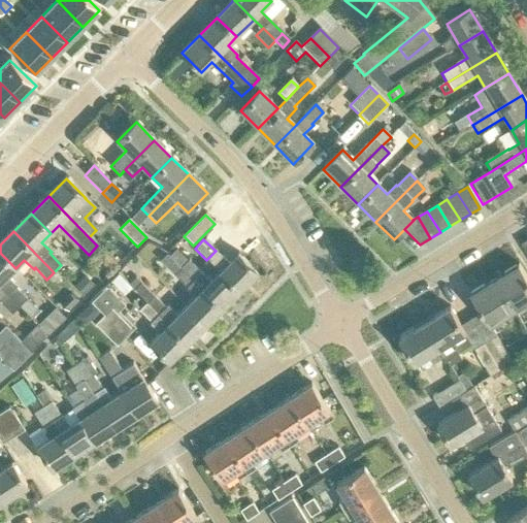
[(220,272),(239,292),(257,274),(237,255),(228,264),(216,251),(207,259),(206,260),(220,272)]
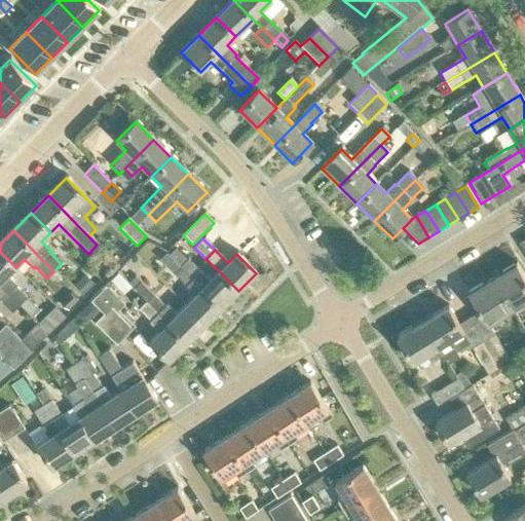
[(0,287),(6,294),(19,306),(29,317),(36,308),(14,287),(16,286),(6,276),(15,267),(0,252),(0,287)]
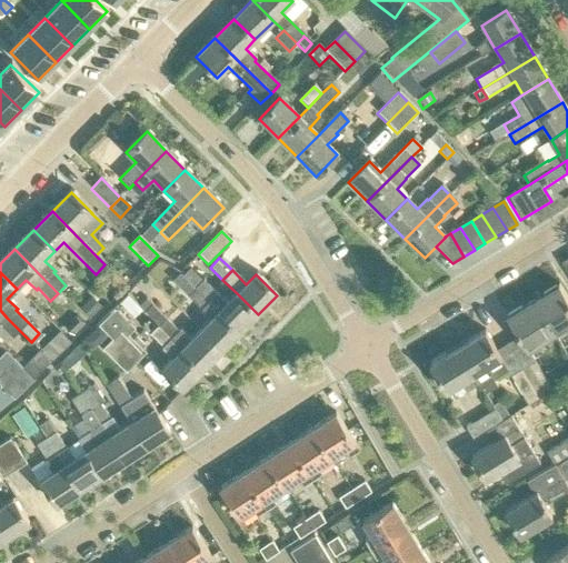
[(210,321),(199,331),(220,352),(239,333),(218,312),(208,303),(195,290),(186,282),(178,289),(210,321)]
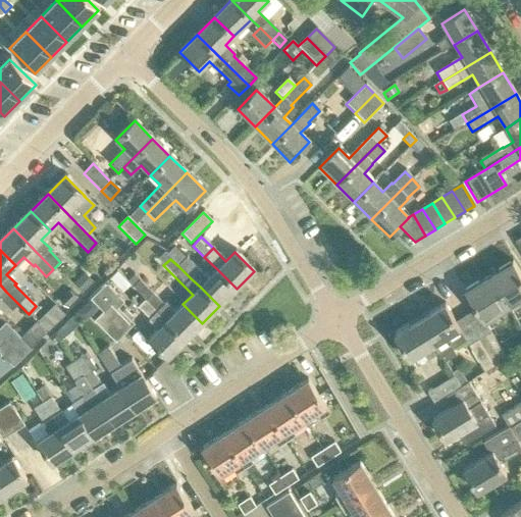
[(186,259),(178,266),(191,278),(198,271),(186,259)]
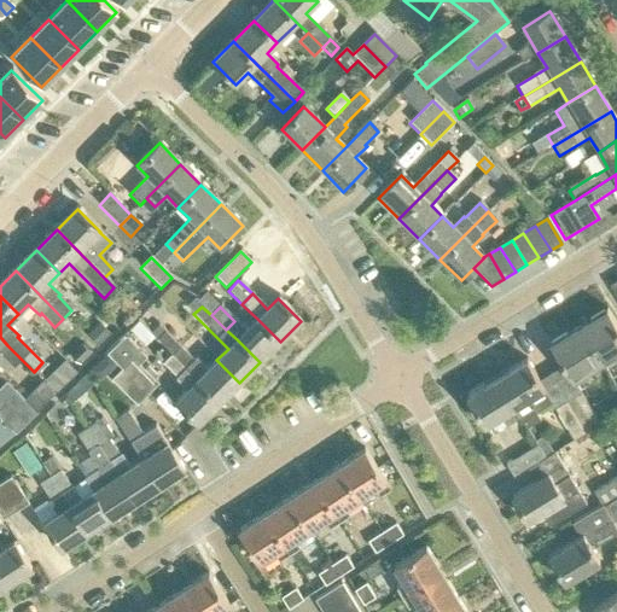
[(578,330),(599,363),(607,378),(616,372),(616,363),(612,355),(616,351),(616,328),(606,313),(578,330)]
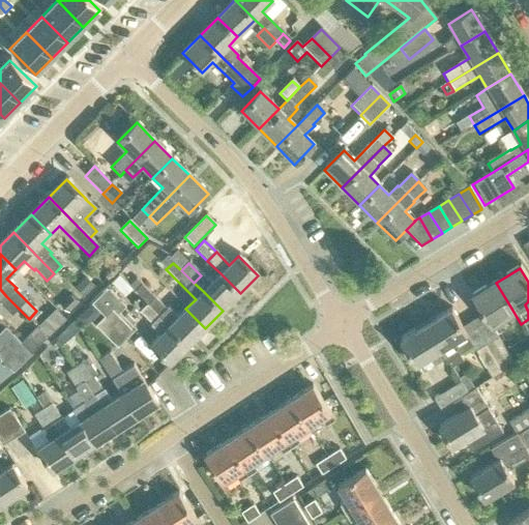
[(203,291),(223,311),(240,293),(221,273),(203,291)]
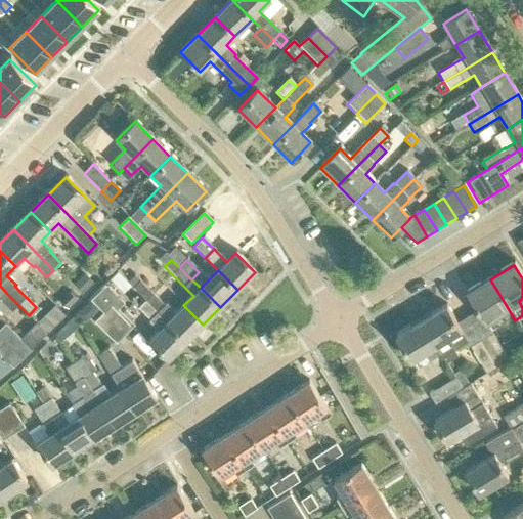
[(82,296),(93,285),(83,275),(73,286),(82,296)]
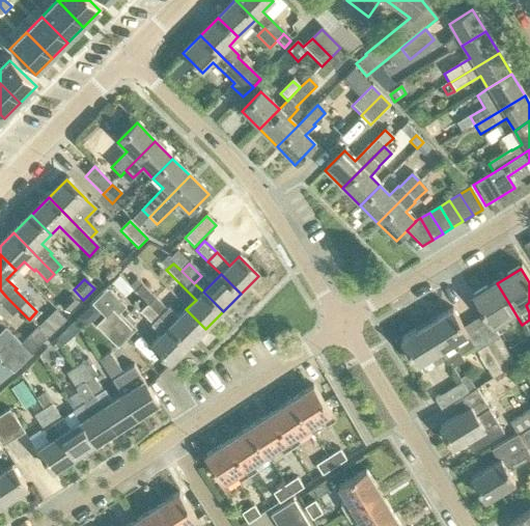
[(514,312),(497,283),(472,299),(490,327),(514,312)]
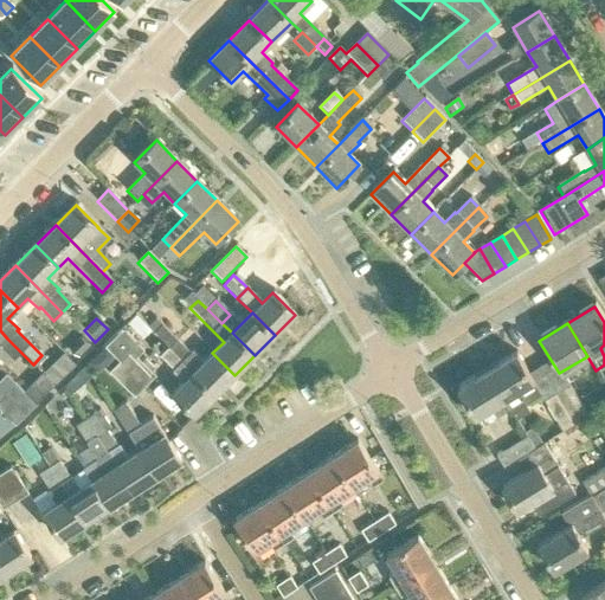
[(7,339),(0,330),(0,348),(13,361),(21,353),(7,339)]
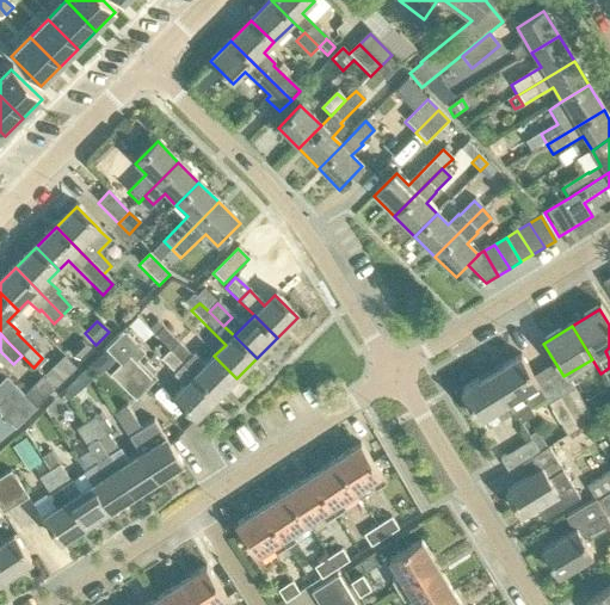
[(90,355),(96,349),(81,334),(72,344),(75,347),(86,358),(90,355)]
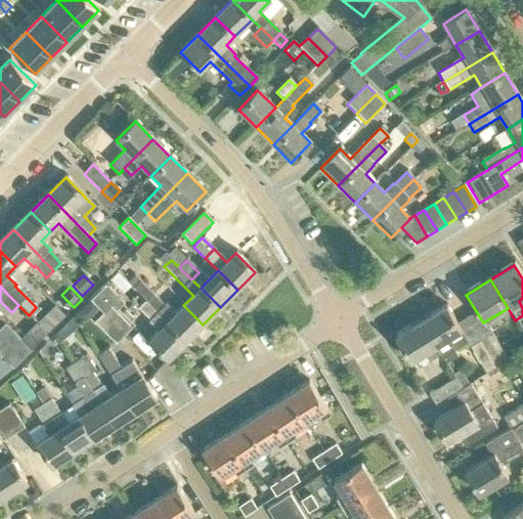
[(90,302),(102,314),(124,337),(134,327),(118,310),(124,305),(105,287),(90,302)]
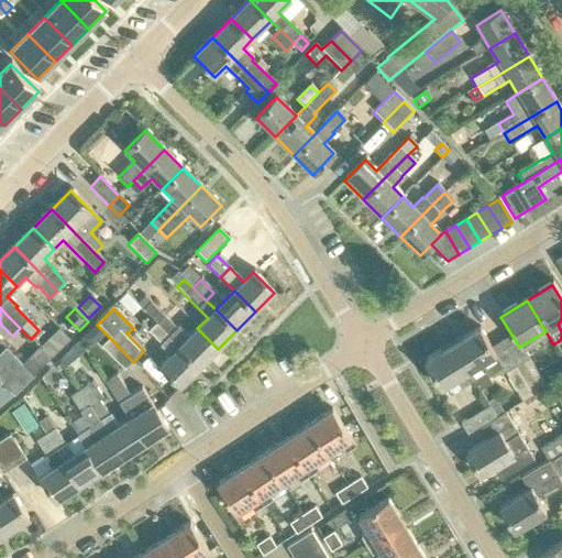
[(156,325),(155,325),(199,368),(218,349),(197,328),(188,338),(177,328),(176,329),(157,310),(150,318),(156,325)]
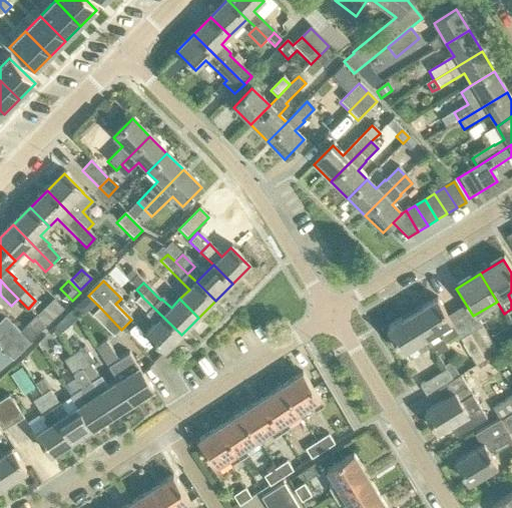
[(181,335),(141,296),(134,303),(146,314),(144,316),(154,325),(145,334),(164,353),(181,335)]
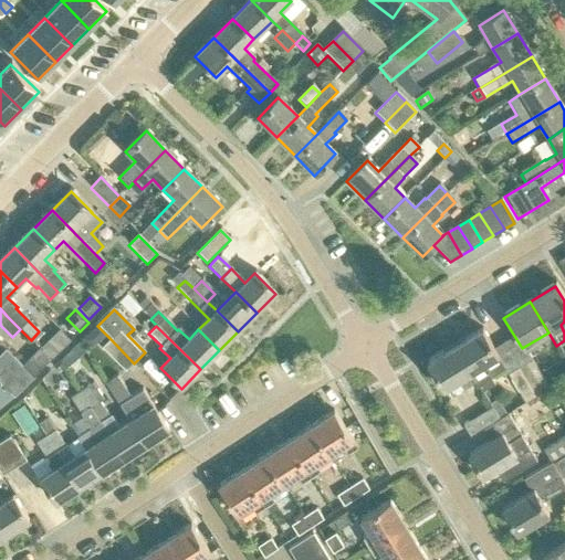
[(454,347),(475,382),(482,392),(494,384),(483,367),(499,357),(482,330),(454,347)]
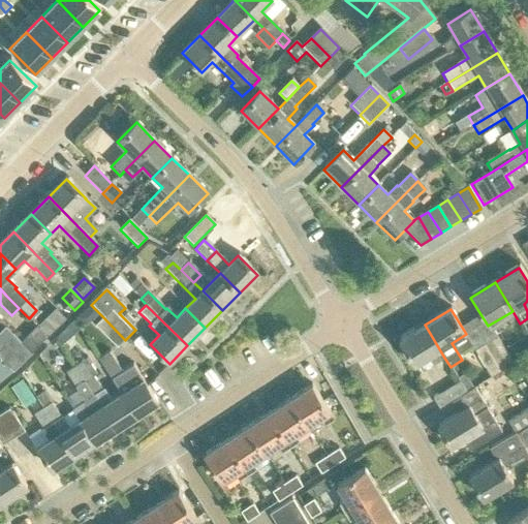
[(125,340),(103,317),(94,327),(116,348),(125,340)]
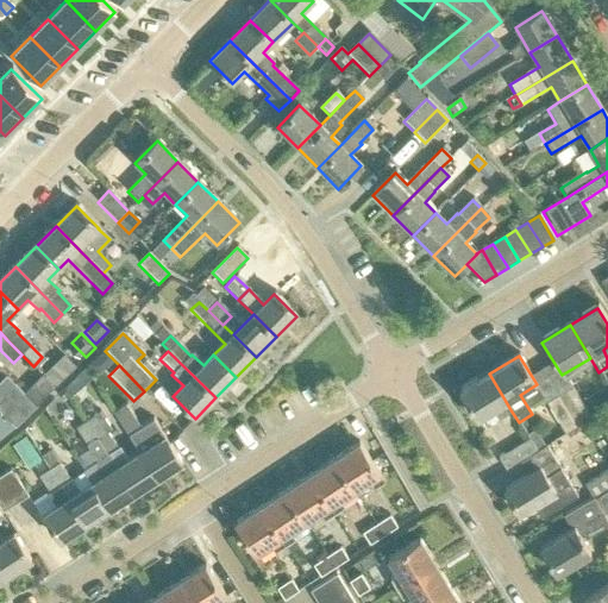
[(49,371),(44,376),(56,388),(61,383),(49,371)]
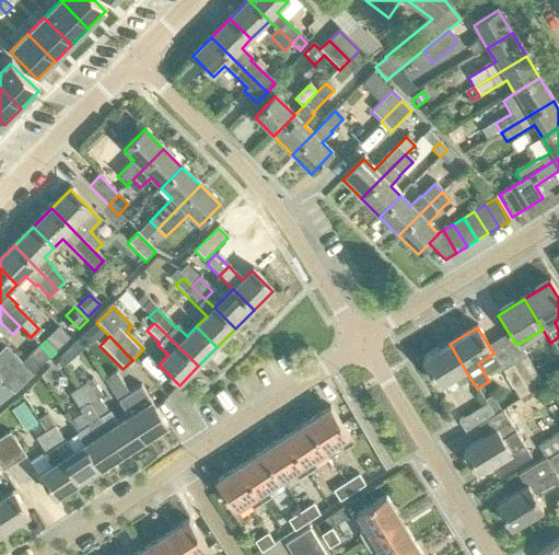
[(458,386),(470,379),(450,344),(422,361),(439,388),(453,379),(458,386)]
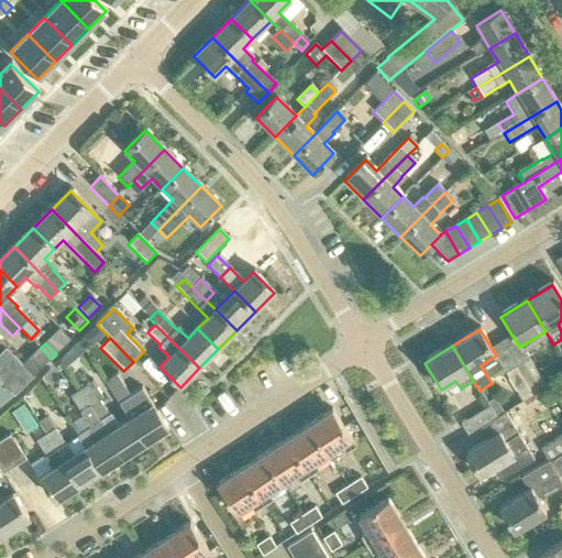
[(66,353),(58,362),(65,369),(74,361),(66,353)]
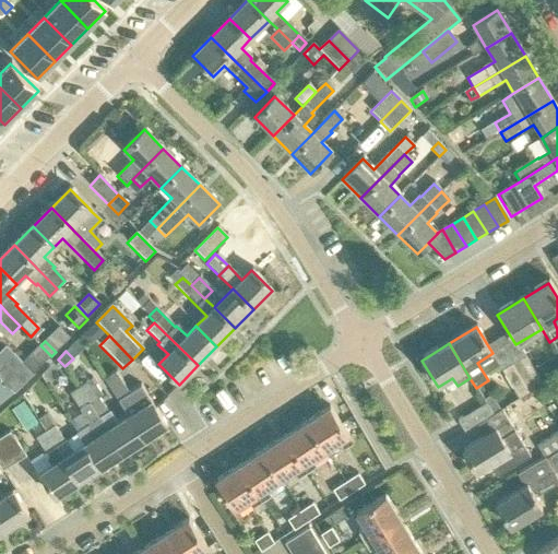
[(521,353),(509,360),(530,392),(541,386),(521,353)]
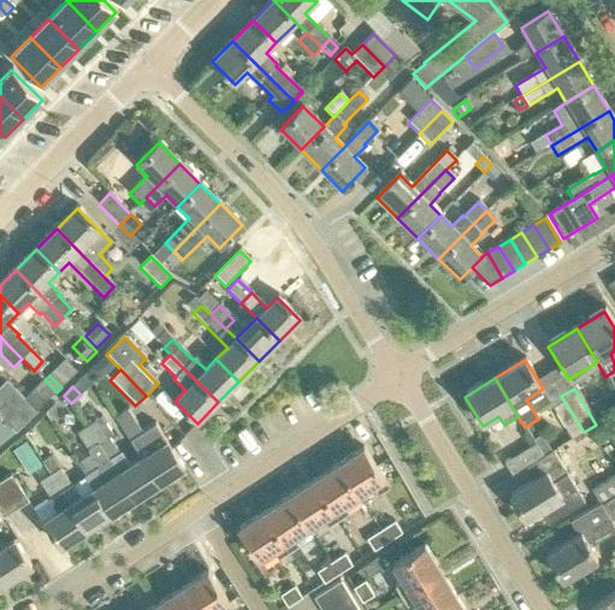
[(15,390),(4,401),(25,424),(36,413),(15,390)]
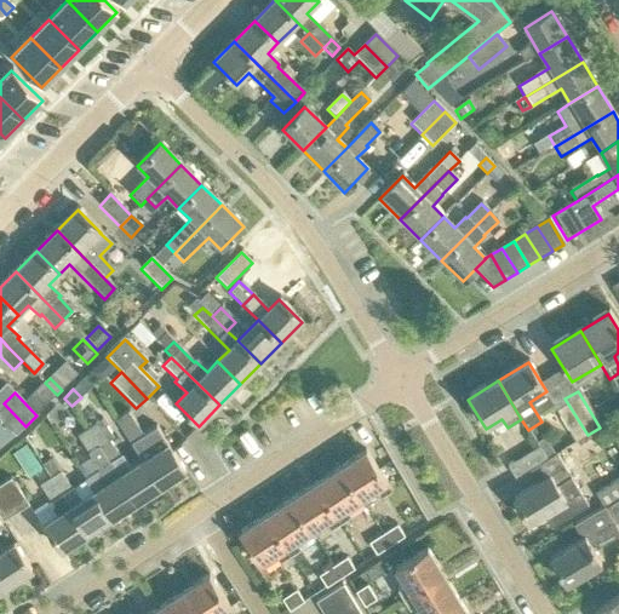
[(588,435),(565,399),(552,407),(574,443),(588,435)]
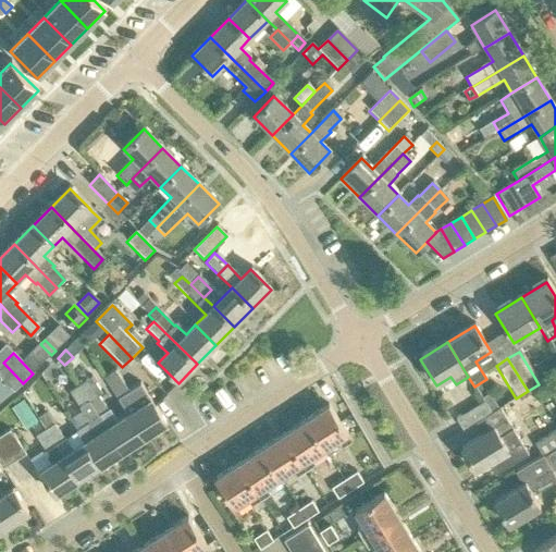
[(23,383),(3,363),(0,366),(0,379),(14,393),(23,383)]
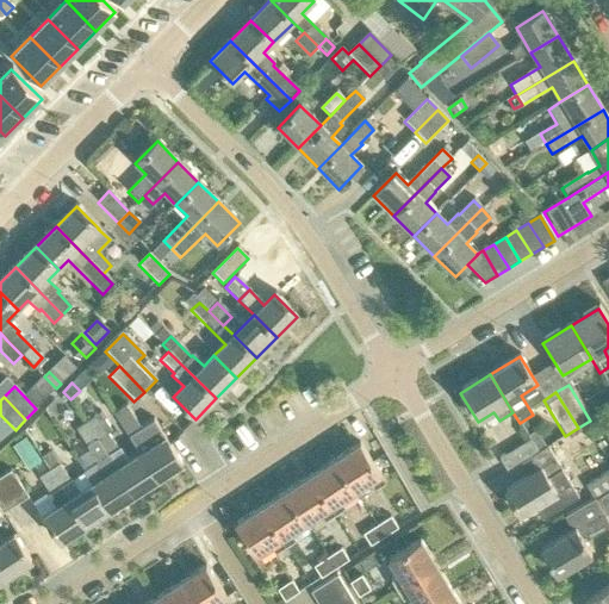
[(113,415),(140,454),(157,481),(181,465),(154,421),(141,429),(126,406),(113,415)]
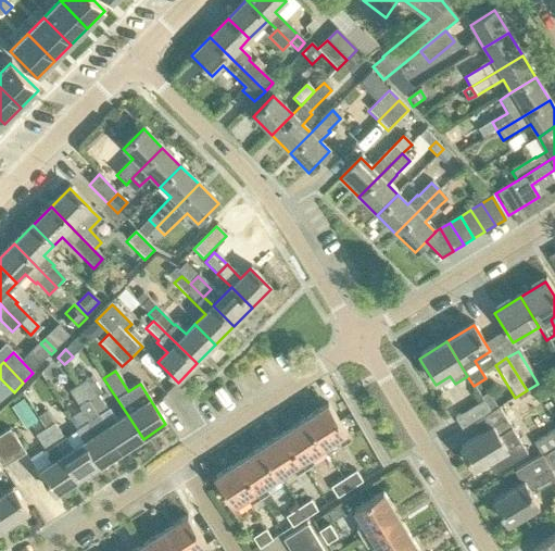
[(82,388),(80,389),(122,453),(143,439),(127,414),(116,422),(109,410),(106,411),(98,397),(101,393),(91,377),(79,385),(82,388)]
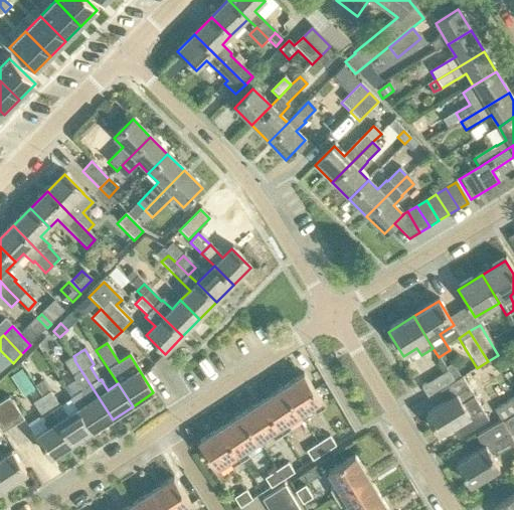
[(498,355),(488,361),(496,375),(507,369),(498,355)]
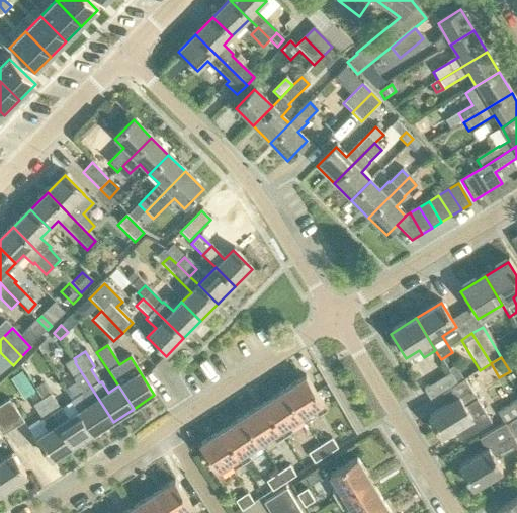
[(83,393),(72,401),(93,434),(113,422),(75,362),(66,367),(83,393)]
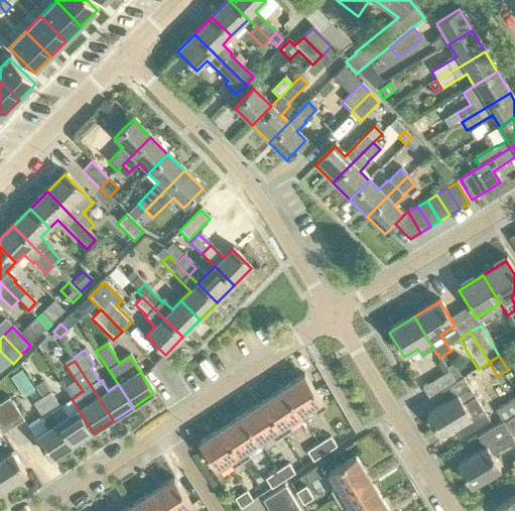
[(428,399),(455,383),(447,373),(421,389),(428,399)]
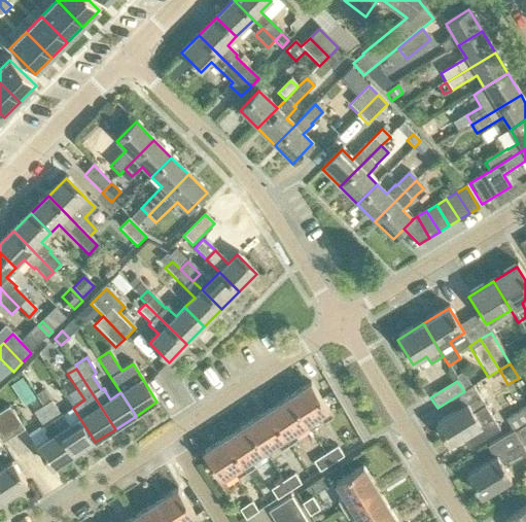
[(310,385),(288,398),(306,425),(319,417),(323,423),(331,418),(310,385)]
